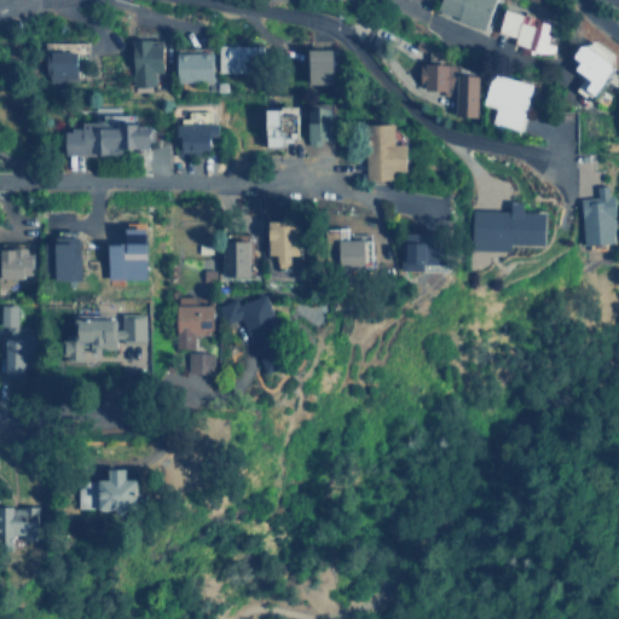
[(443,0),(439,9),(486,30),(499,0),(443,0)]
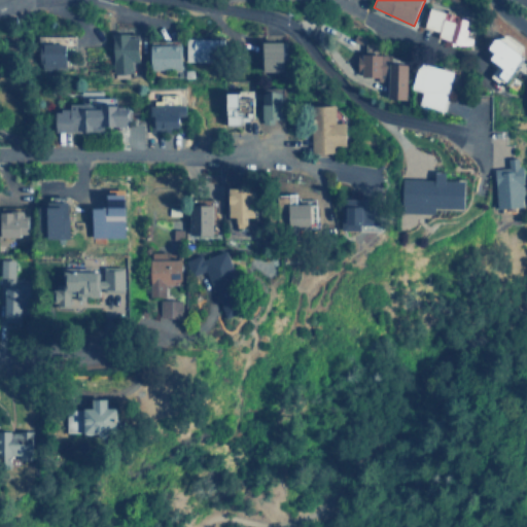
[(469,45),(476,20),(430,8),(425,28),(440,31),(438,37),(469,45)]
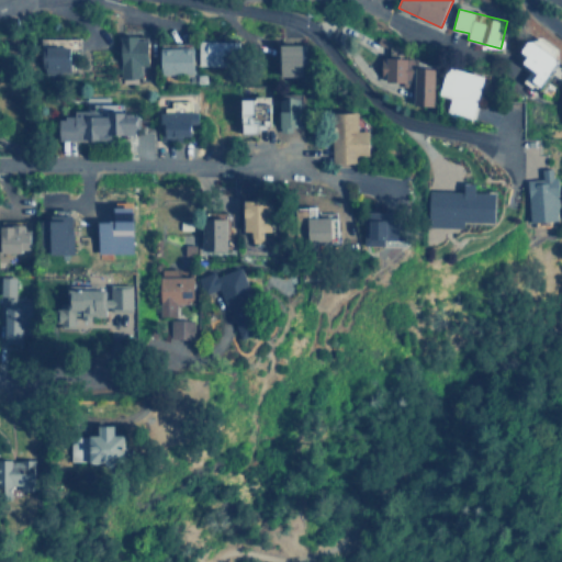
[(121,80),(142,81),(142,65),(149,65),(150,38),(139,38),(139,34),(122,34),(121,80)]
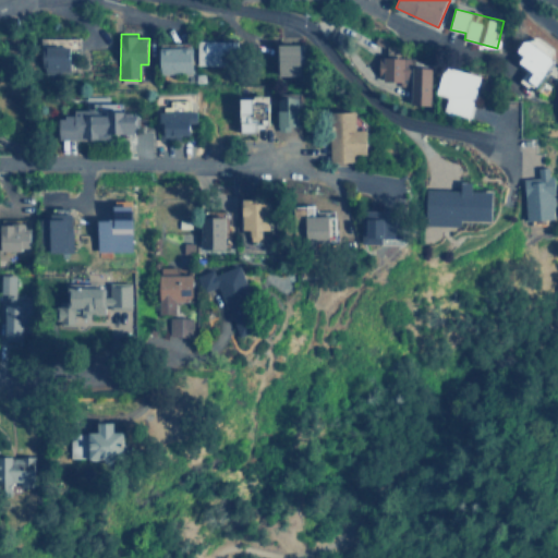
[(522,49),(528,55),(522,60),(531,68),(523,75),(536,86),(557,61),(557,59),(533,36),(522,49)]
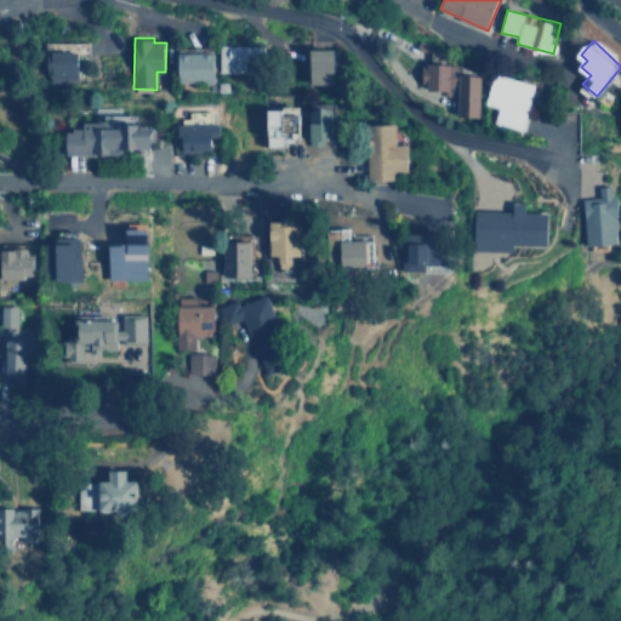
[(261,72),(261,45),(224,44),(224,70),(261,72)]
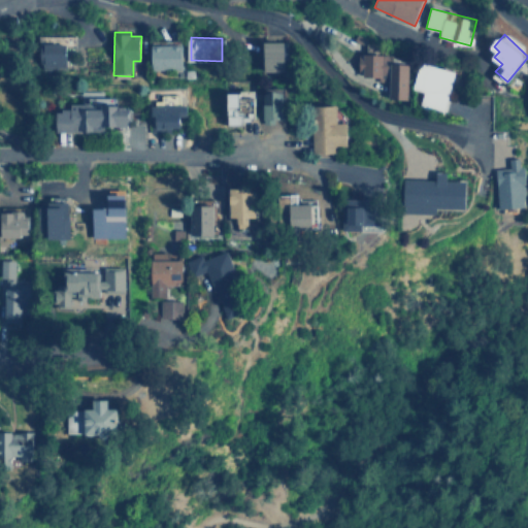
[(286,72),(287,41),(265,41),(264,71),(286,72)]
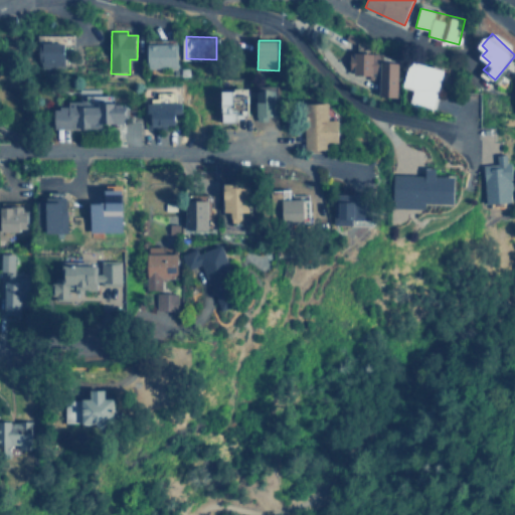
[(38,66),(65,67),(66,42),(38,41),(38,66)]
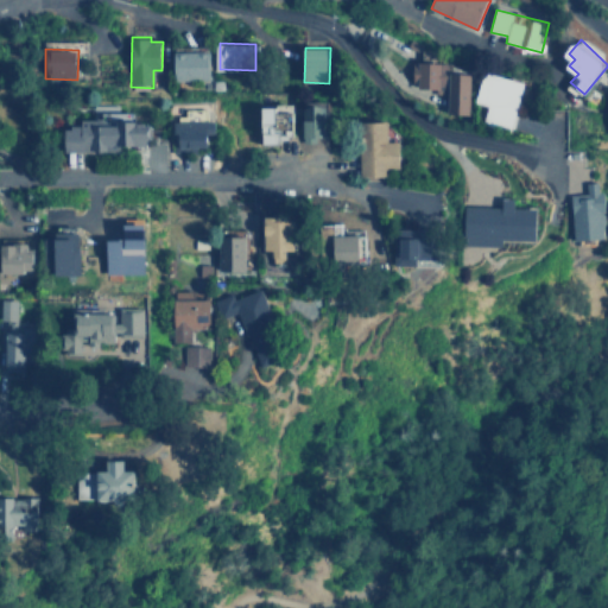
[(210,50),(175,51),(175,80),(210,78),(210,50)]
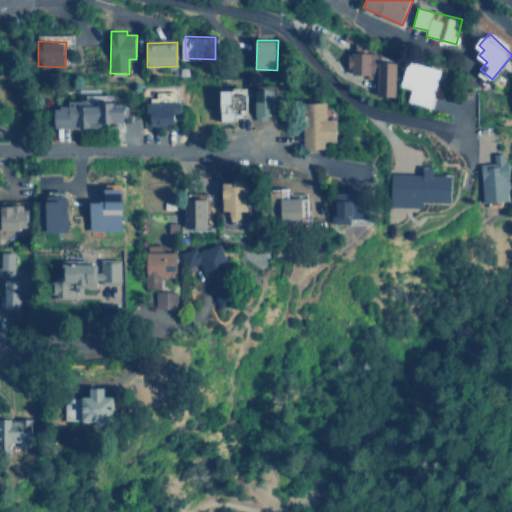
[(398,61),(381,60),(381,53),(349,51),(348,73),(379,75),(377,95),(396,96),(398,61)]
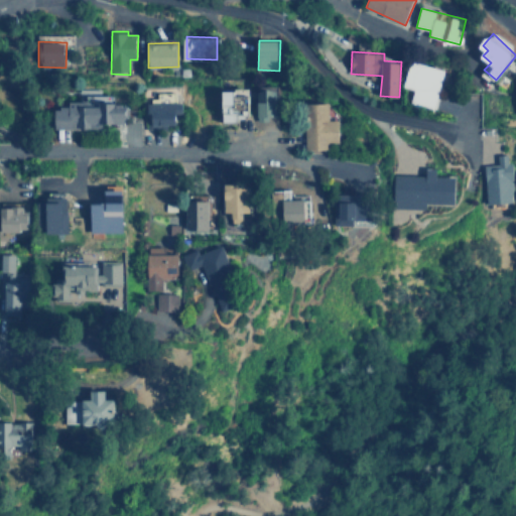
[(434,108),(442,68),(407,60),(402,87),(411,89),(408,103),(434,108)]
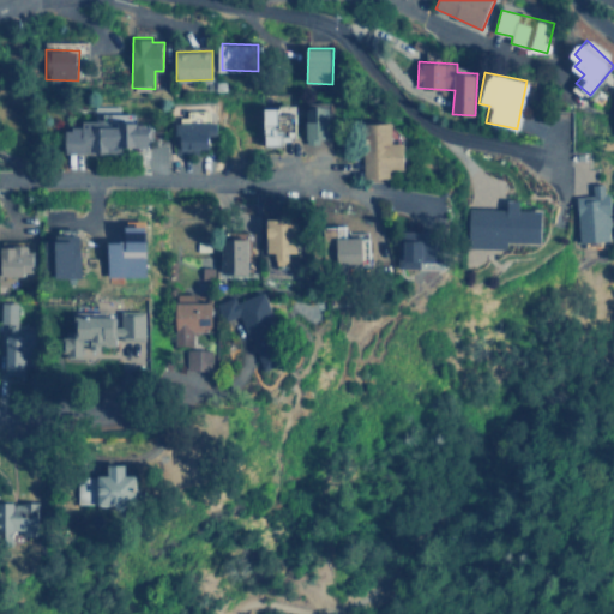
[(333,138),(332,101),(308,102),(309,143),(323,143),(321,138),(333,138)]
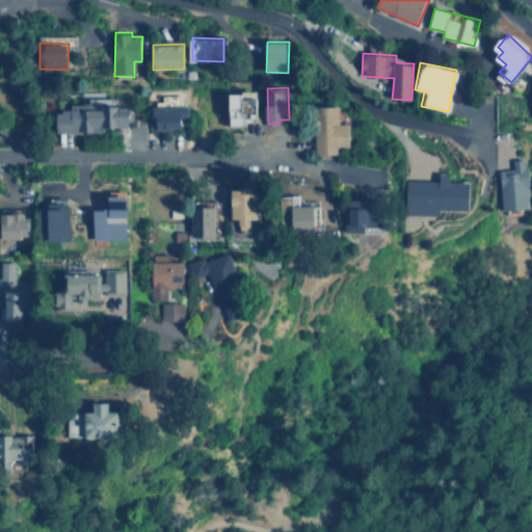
[(233,125),(246,125),(246,113),(260,113),(261,90),(233,90),(233,125)]
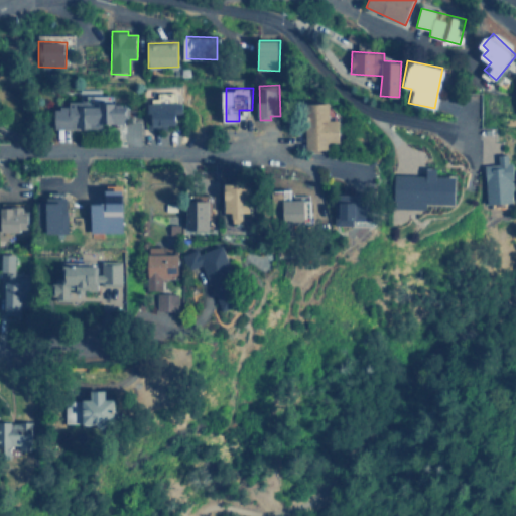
[(54,128),(102,127),(102,123),(130,122),(130,101),(66,102),(66,107),(54,107),(54,128)]
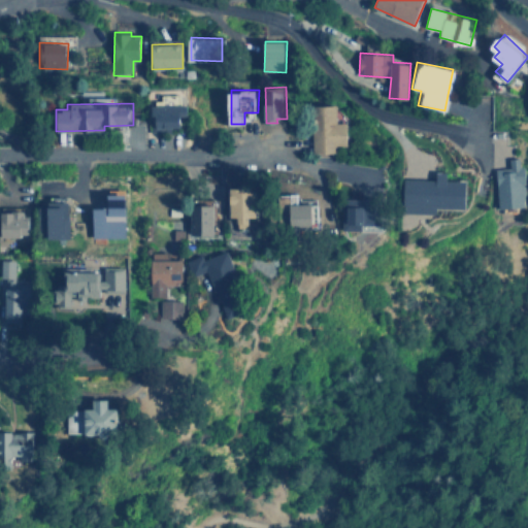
[(149,131),(171,131),(171,127),(182,127),(182,116),(188,116),(188,105),(150,104),(149,131)]
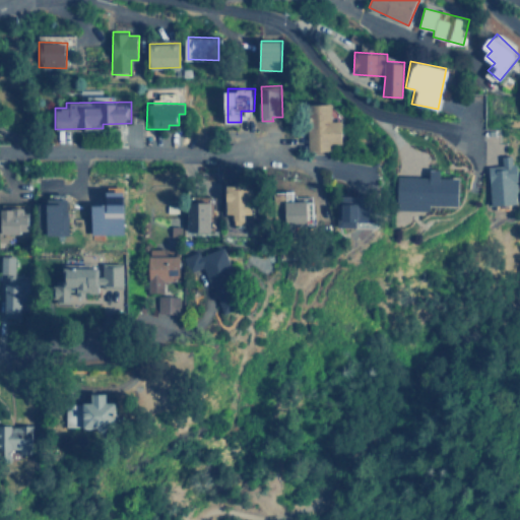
[(310,149),(331,150),(331,142),(344,143),(344,121),(334,120),(335,103),(311,103),(310,149)]
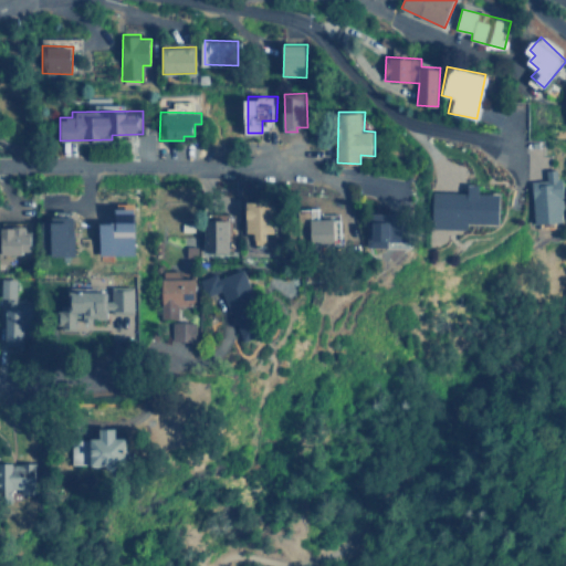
[(565,176),(559,178),(559,169),(548,170),(548,179),(533,180),(536,223),(565,221),(565,220),(565,176)]
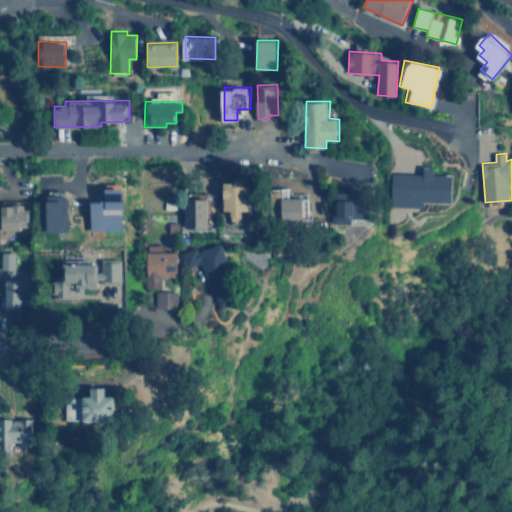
[(392,173),(391,206),(426,207),(426,201),(446,201),(447,174),(435,174),(435,166),(423,166),(423,173),(392,173)]
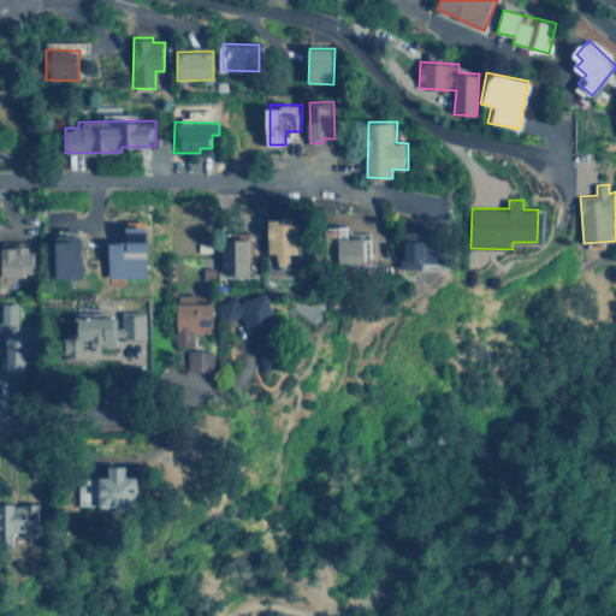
[(302,220),(272,220),(272,253),(278,253),(279,266),(291,266),(291,253),(302,253),(302,220)]
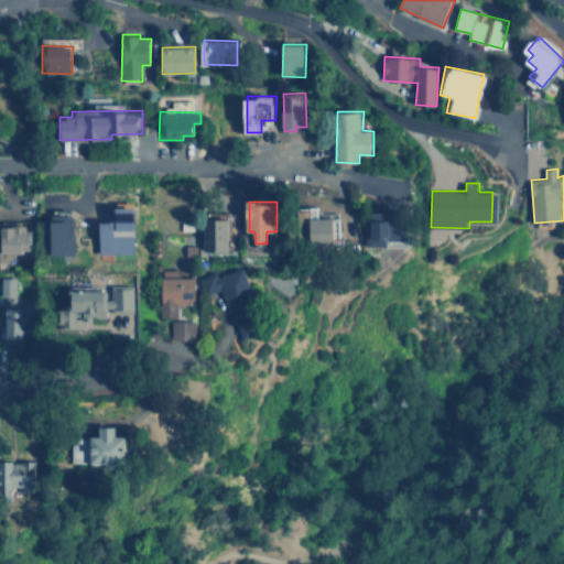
[(100,253),(137,253),(138,206),(119,206),(119,220),(100,220),(100,253)]
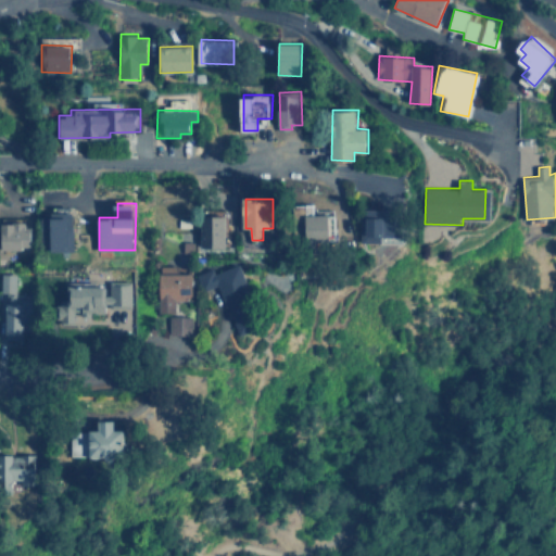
[(359,216),(361,242),(382,241),(382,237),(404,236),(403,218),(388,218),(388,209),(367,210),(367,216),(359,216)]
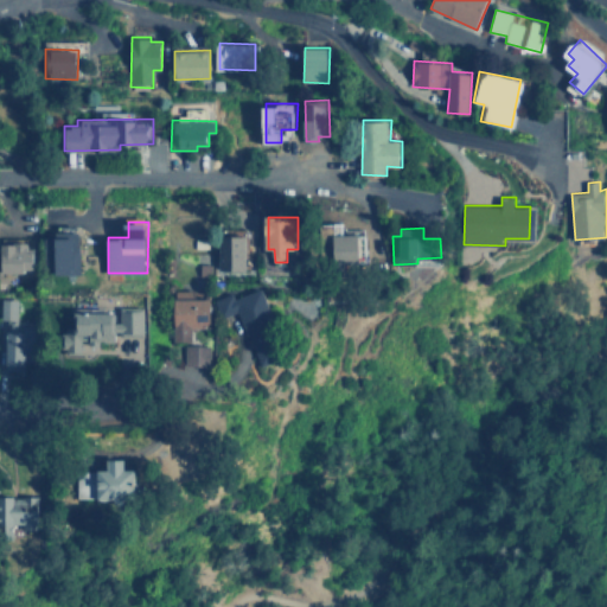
[(83,272),(81,230),(50,232),(51,273),(83,272)]
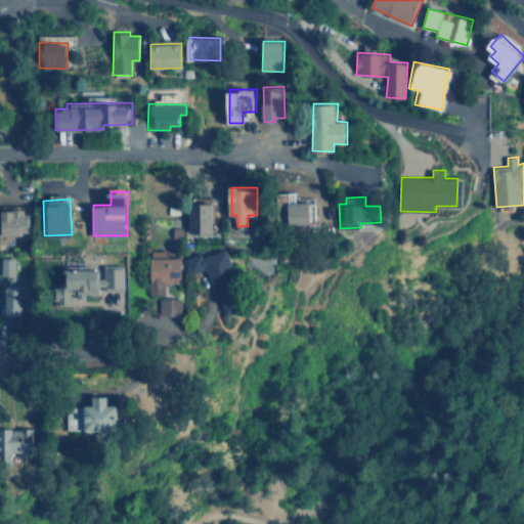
[(189,231),(214,233),(215,203),(190,202),(189,231)]
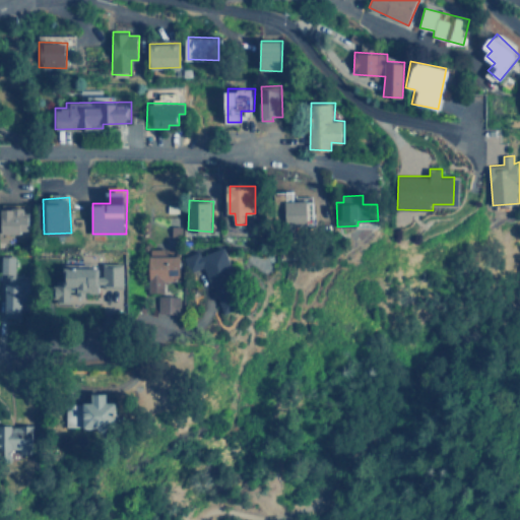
[(311,200),(287,200),(287,222),(311,222),(311,200)]
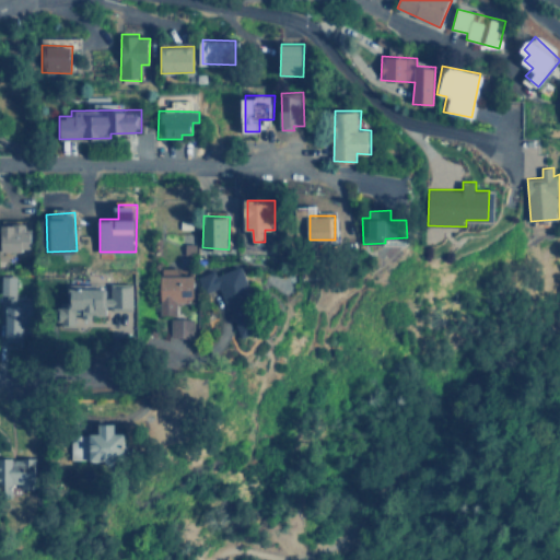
[(3,222),(3,249),(33,251),(34,223),(3,222)]
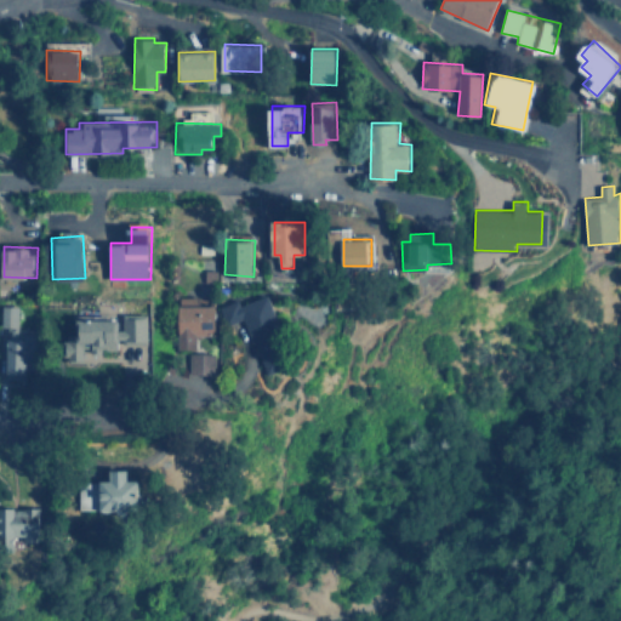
[(215,295),(177,296),(178,348),(198,348),(197,334),(216,334),(215,295)]
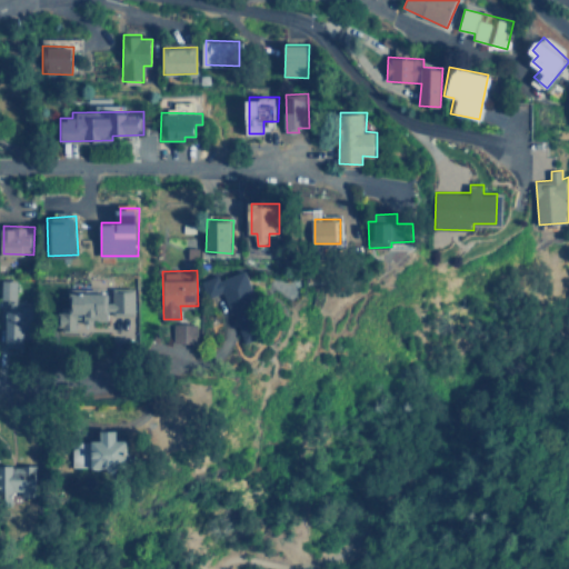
[(226,291),(241,342),(265,336),(246,271),(220,278),(218,275),(200,280),(206,297),(226,291)]
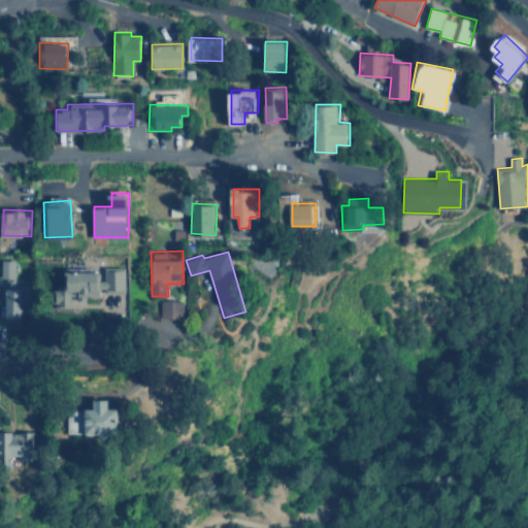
[(6,321),(31,322),(33,279),(15,279),(17,259),(1,259),(0,277),(7,277),(6,321)]
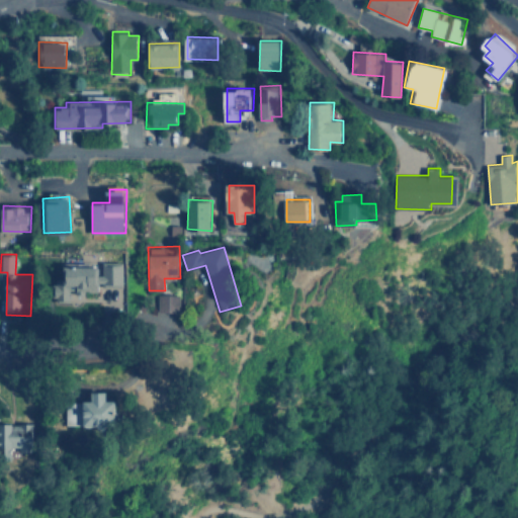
[(123,263),(102,262),(102,264),(63,263),(63,280),(52,279),(52,299),(70,300),(70,284),(80,285),(80,291),(99,291),(99,286),(123,286),(123,263)]
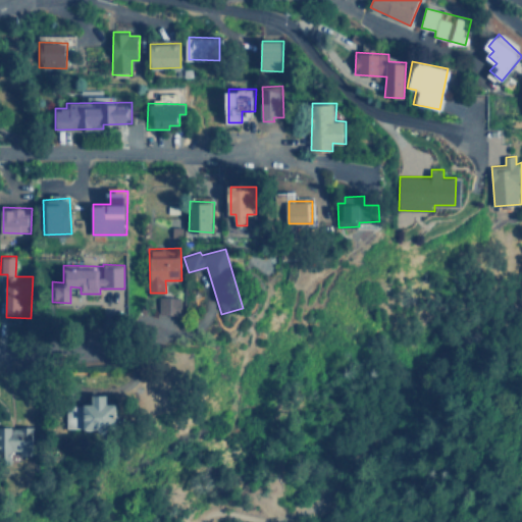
[(180,314),(180,297),(158,296),(158,314),(180,314)]
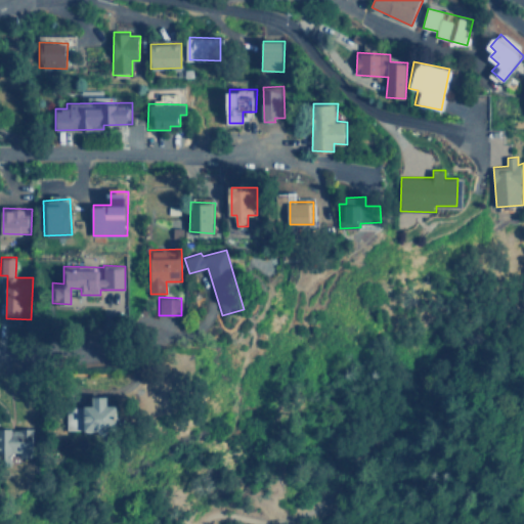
[(96,404),(86,404),(86,431),(120,430),(120,404),(112,404),(112,395),(96,396),(96,404)]
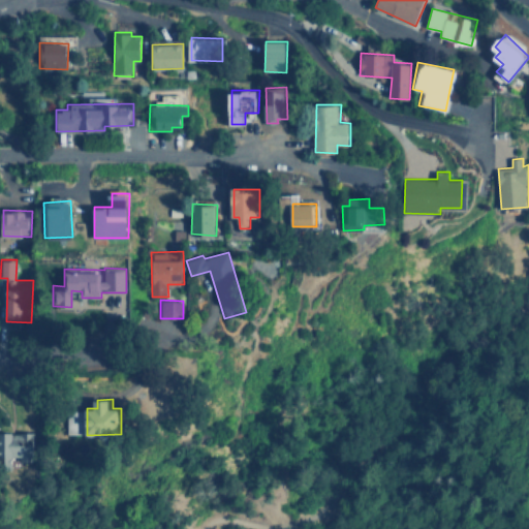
[(0,432),(0,462),(17,462),(17,461),(35,461),(35,432),(0,432)]
